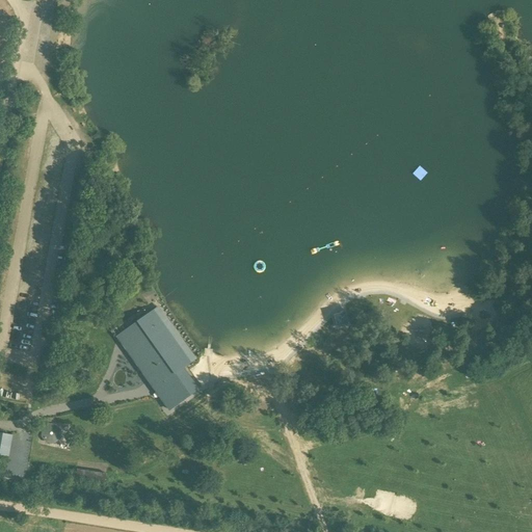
[(154,312),(117,338),(154,389),(174,375),(187,366),(174,346),(177,343),(154,312)]
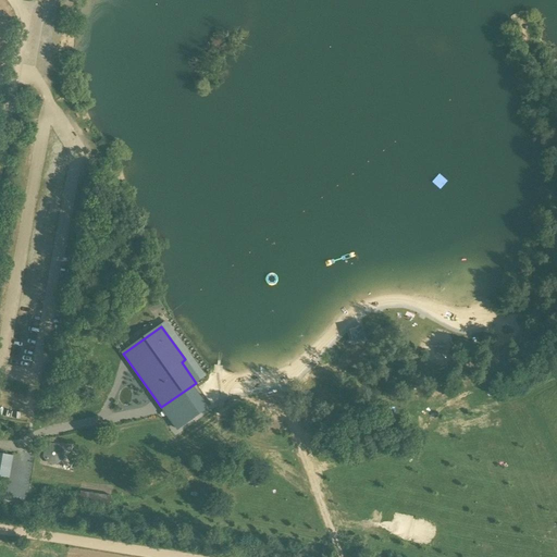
[(182,393),(161,407),(176,430),(198,415),(182,393)]
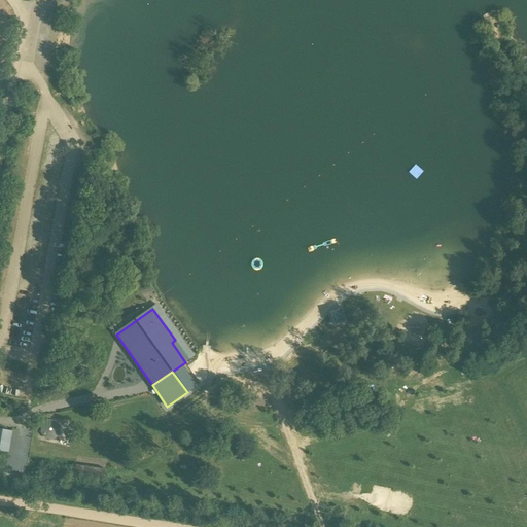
[(59,428),(55,423),(48,422),(43,426),(42,432),(46,437),(53,438),(58,434),(59,428)]
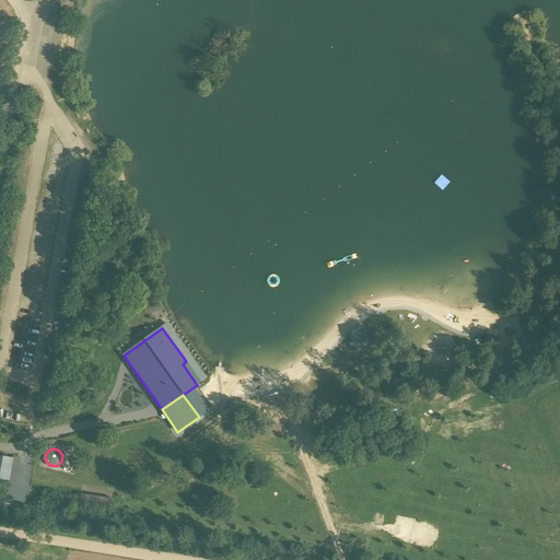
[(12,461),(0,458),(0,480),(9,482),(12,461)]
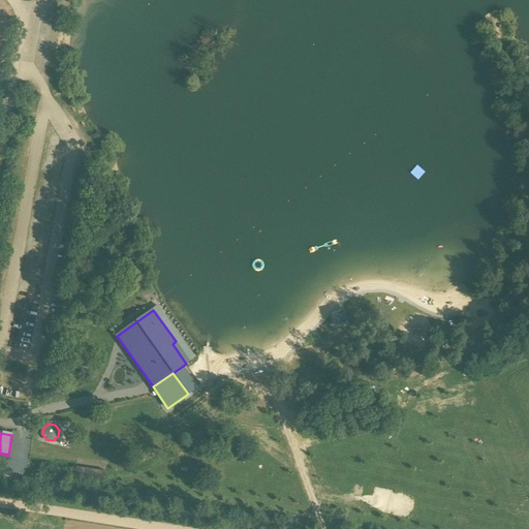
[(105,472),(76,467),(74,475),(104,479),(105,472)]
